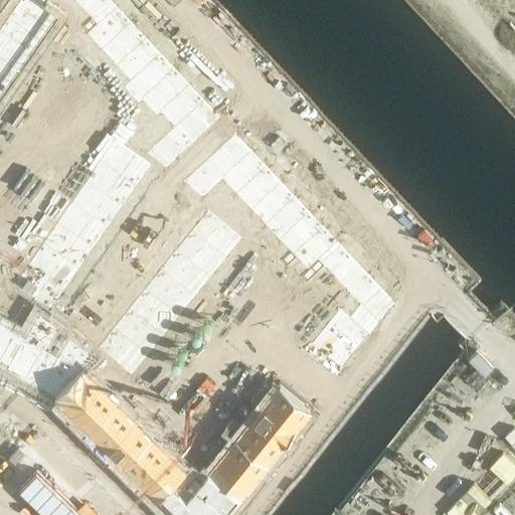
[(31,0),(19,0),(15,6),(48,29),(57,17),(41,5),(40,6),(31,0)]
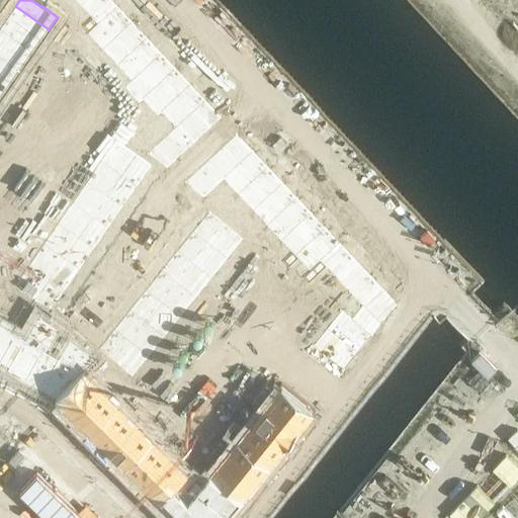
[(109,0),(73,0),(97,24),(97,25),(117,7),(109,0)]
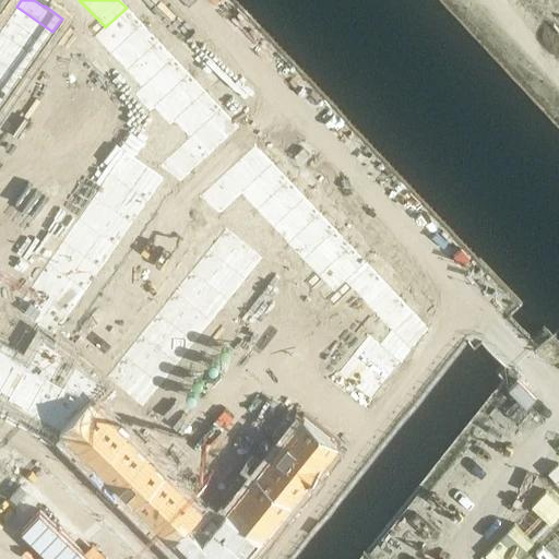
[(16,7),(8,20),(44,45),(52,32),(16,7)]
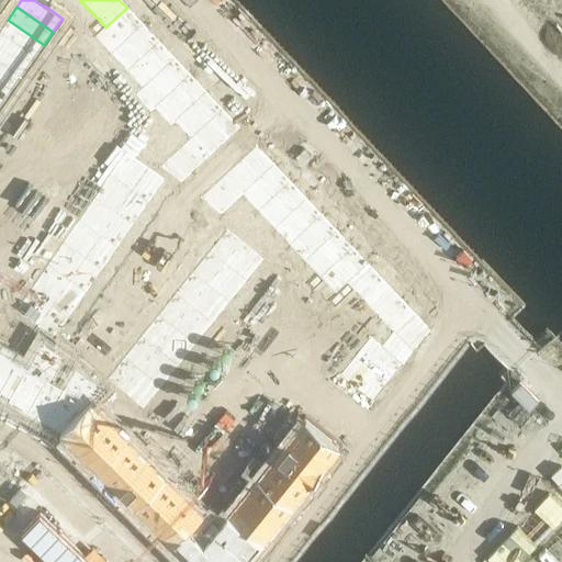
[(105,26),(93,37),(111,56),(143,25),(127,8),(105,27),(105,26)]
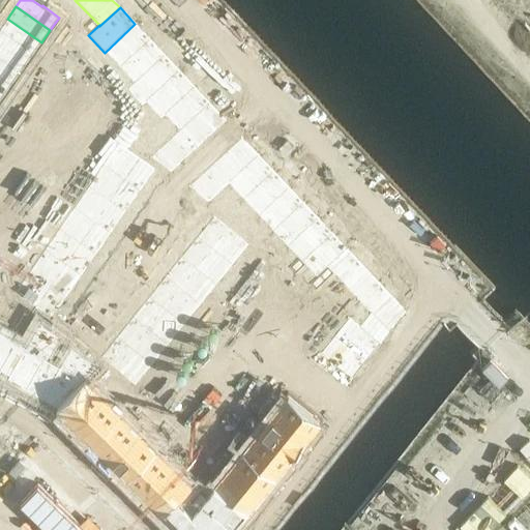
[(88,18),(80,30),(87,35),(95,23),(88,18)]
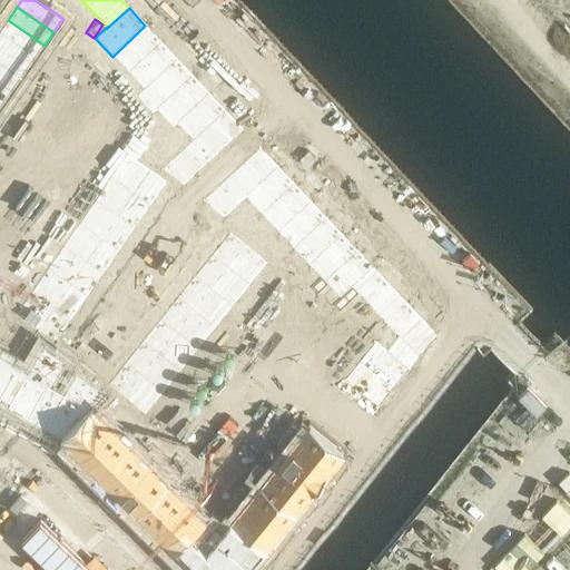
[(8,20),(0,30),(0,33),(36,59),(45,46),(8,20)]
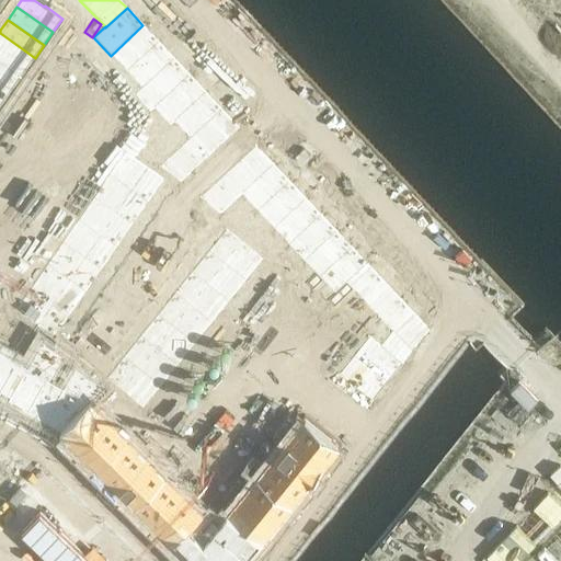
[(142,25),(111,56),(126,73),(159,43),(142,25)]
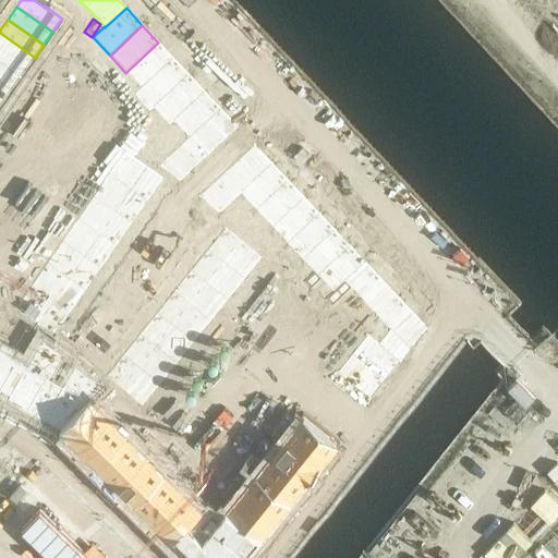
[(72,26),(63,39),(70,45),(80,32),(72,26)]
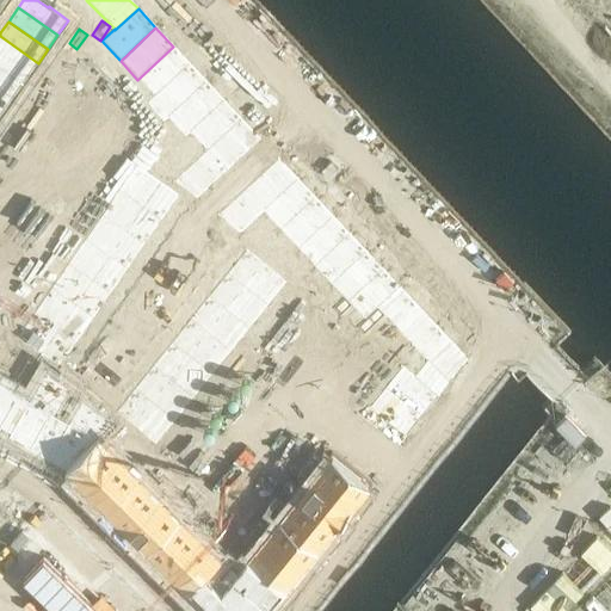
[(0,36),(0,69),(23,86),(38,63),(0,36)]
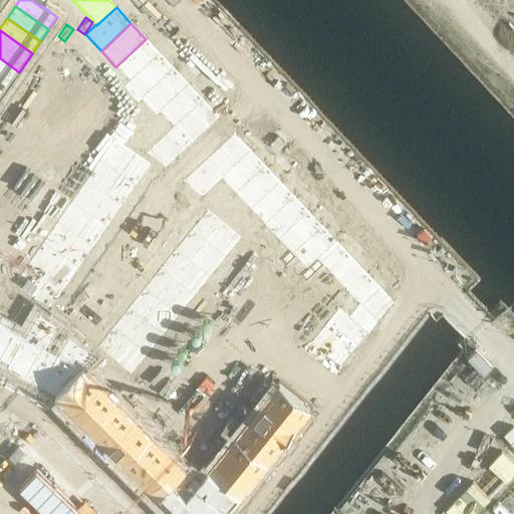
[(58,36),(49,48),(56,52),(64,41),(58,36)]
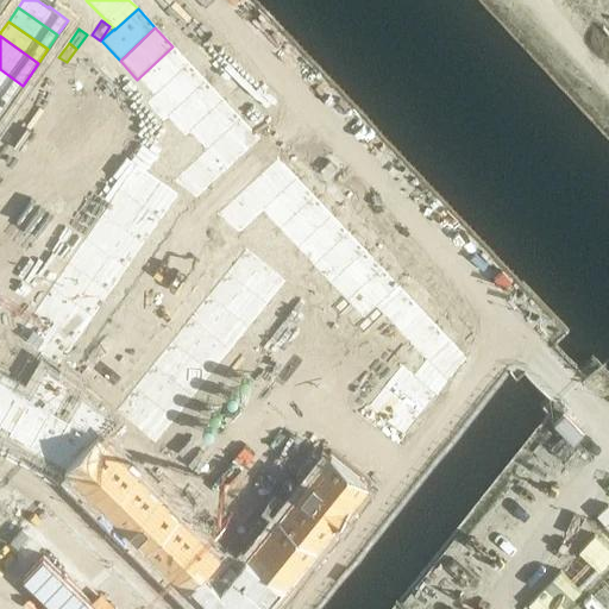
[(173,46),(137,80),(154,98),(189,64),(173,46)]
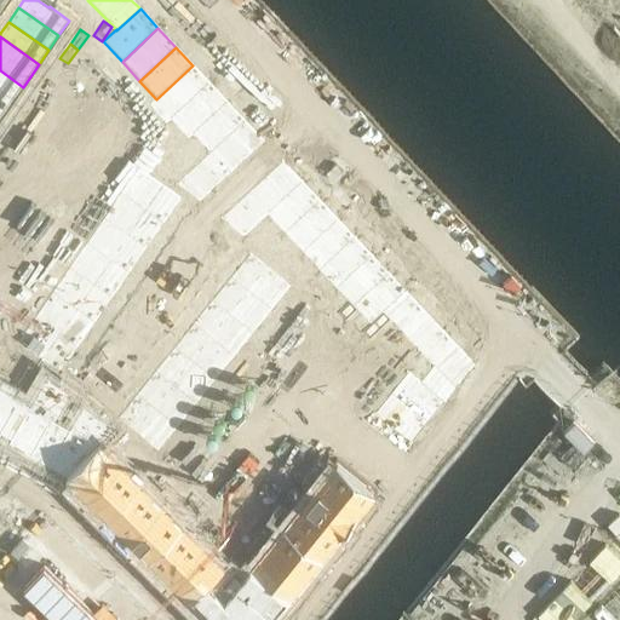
[(59,58),(50,72),(58,78),(68,63),(59,58)]
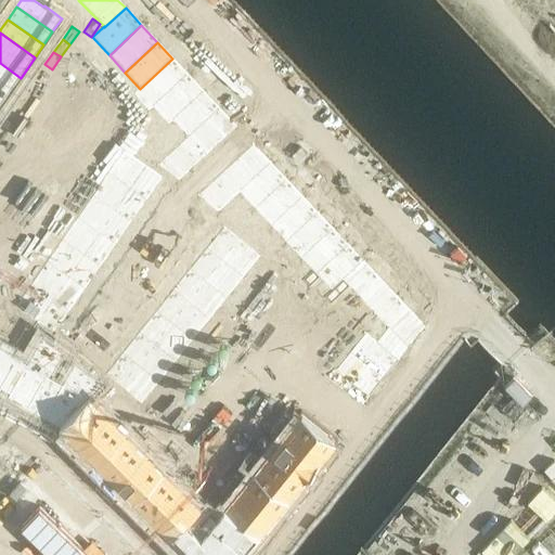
[(172,59),(140,89),(155,104),(188,74),(172,59)]
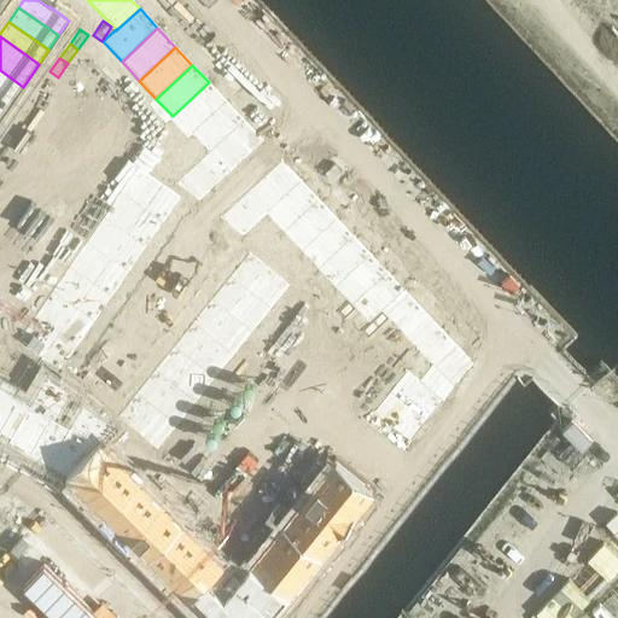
[(93,69),(87,77),(99,86),(105,77),(93,69)]
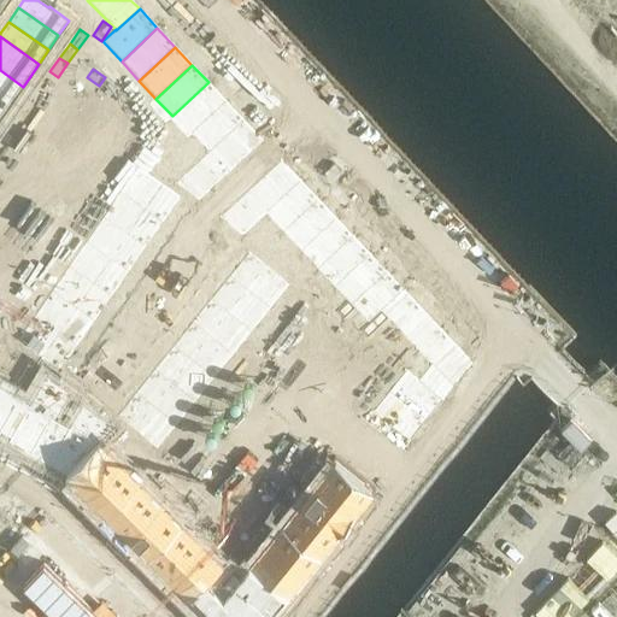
[(0,70),(0,92),(13,100),(23,87),(0,70)]
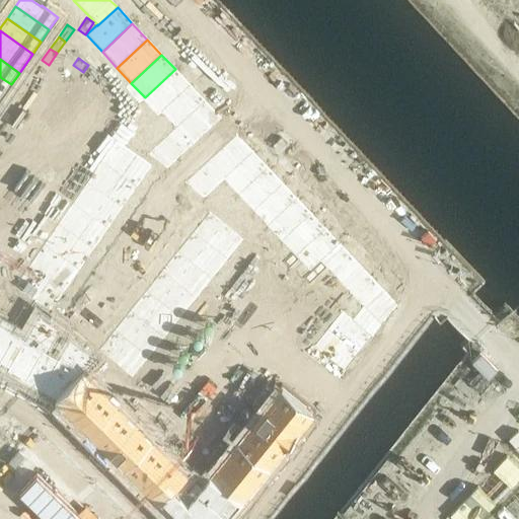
[(88,65),(83,72),(93,79),(98,72),(88,65)]
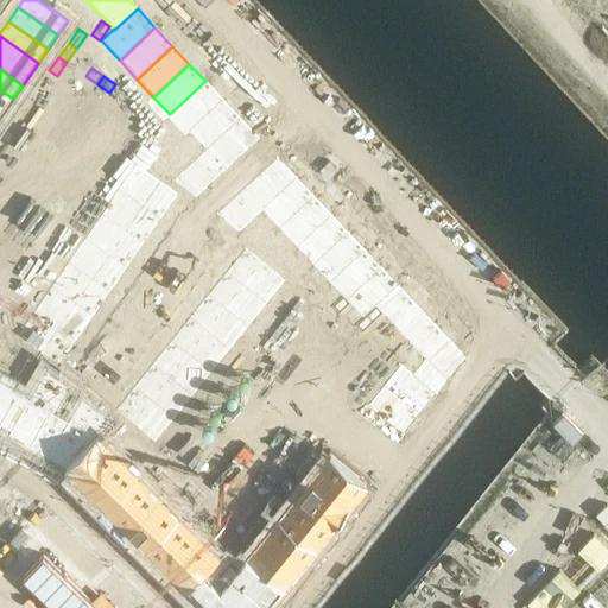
[(42,81),(33,93),(42,99),(50,87),(42,81)]
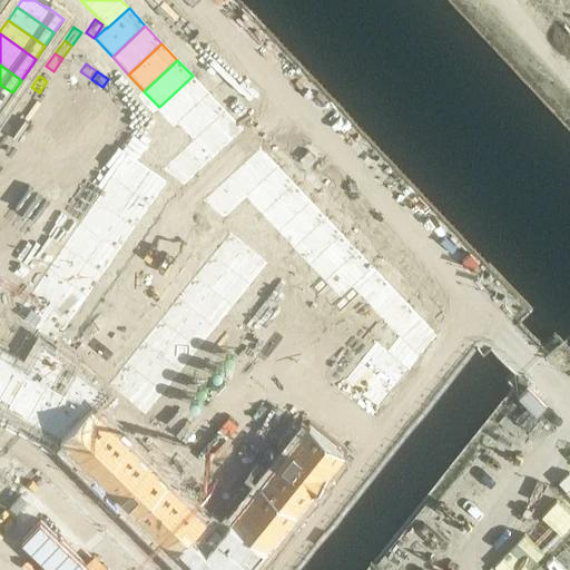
[(193,76),(159,107),(176,125),(209,94),(193,76)]
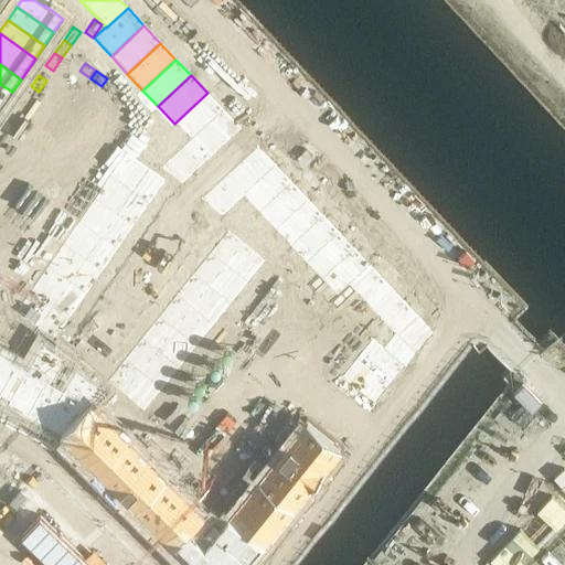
[(0,84),(0,103),(2,105),(12,92),(0,84)]
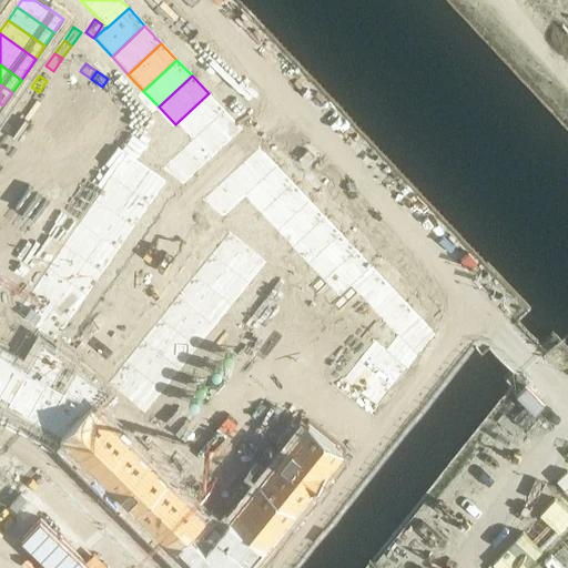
[(31,87),(22,100),(29,105),(39,92),(31,87)]
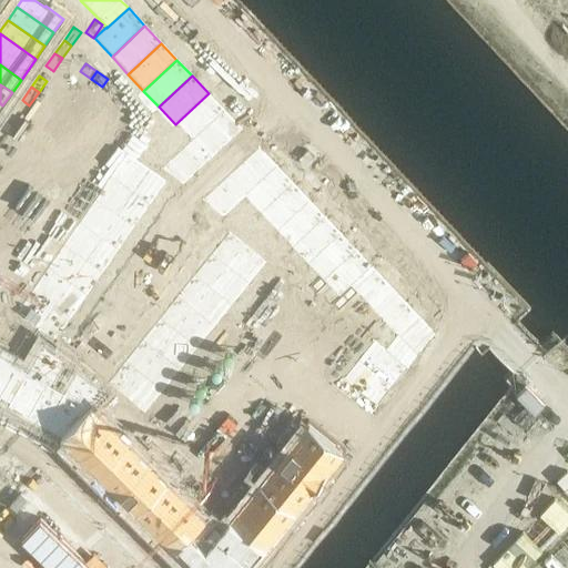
[(124,90),(120,98),(130,105),(135,98),(124,90)]
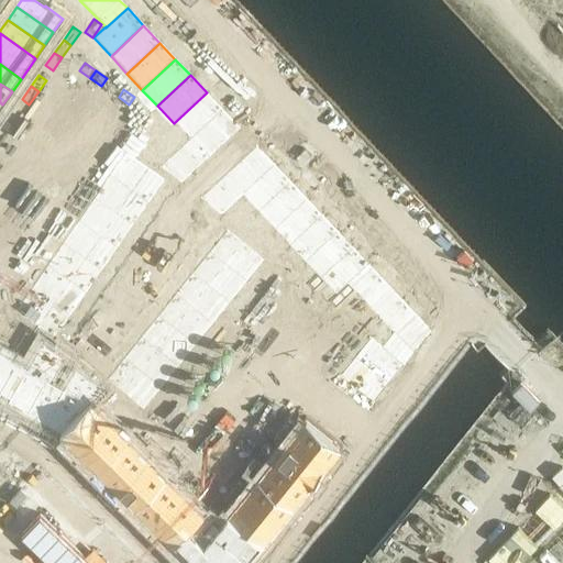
[(207,92),(174,123),(189,140),(190,141),(223,110),(207,92)]
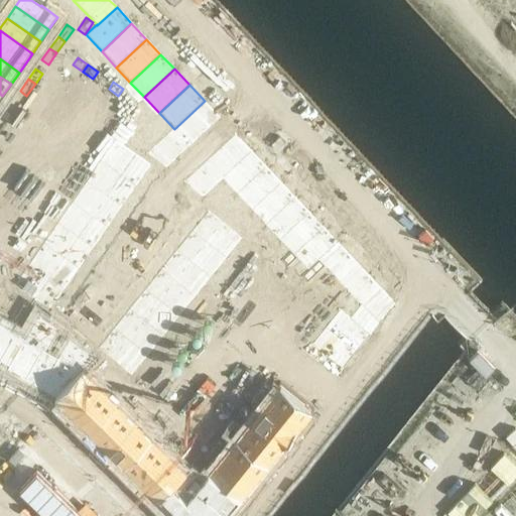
[(20,91),(11,103),(18,107),(26,96),(20,91)]
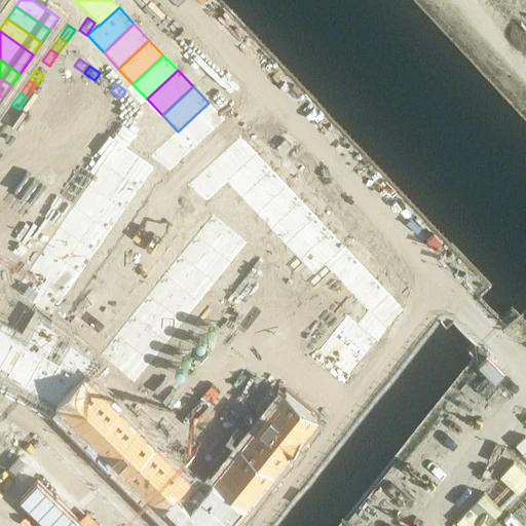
[(177,130),(148,157),(170,173),(225,120),(209,103),(178,132),(177,130)]
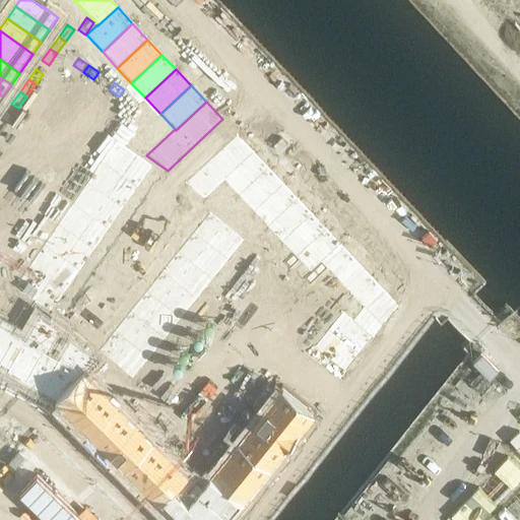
[(11,104),(3,115),(10,120),(18,108),(11,104)]
